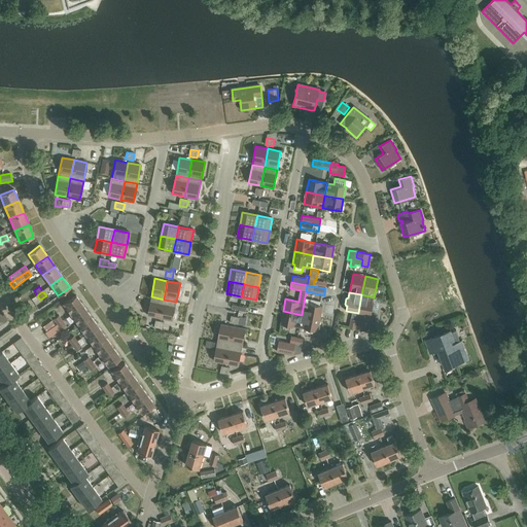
[(70,314),(82,306),(75,294),(75,295),(63,304),(70,314)]
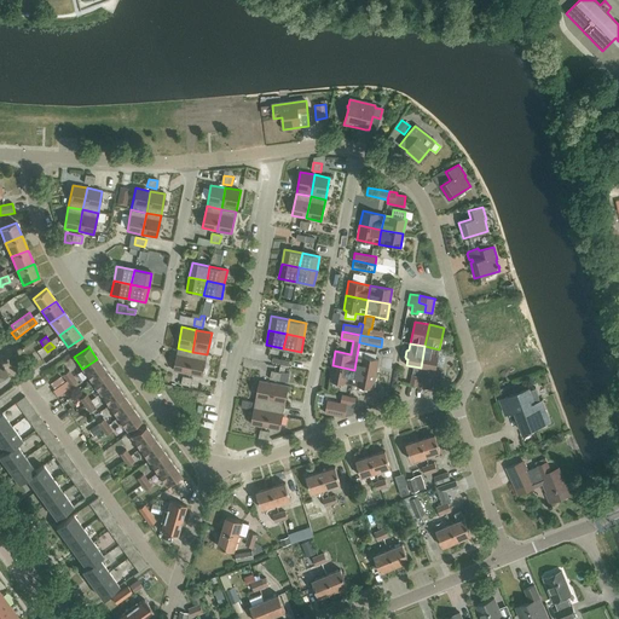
[(439,350),(424,346),(421,368),(435,371),(439,350)]
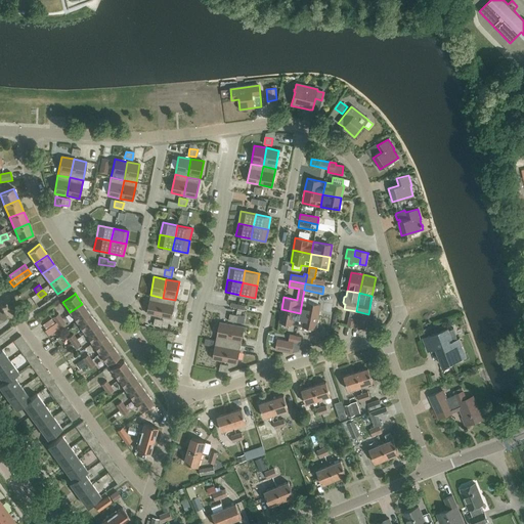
[(159,316),(163,298),(150,295),(146,313),(159,316)]
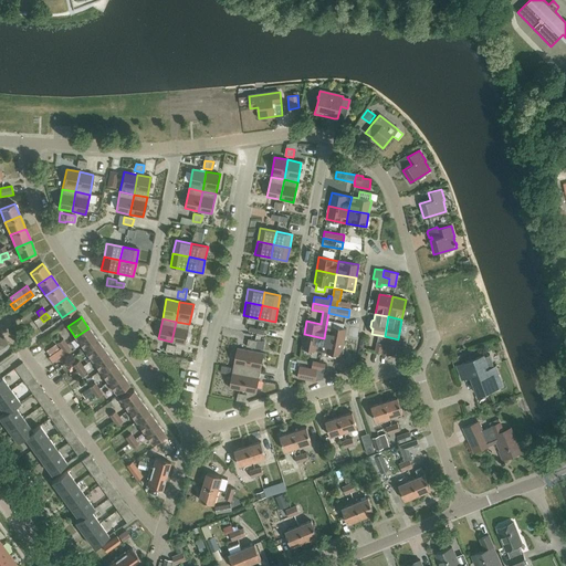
[(189,324),(176,322),(171,342),(185,344),(189,324)]
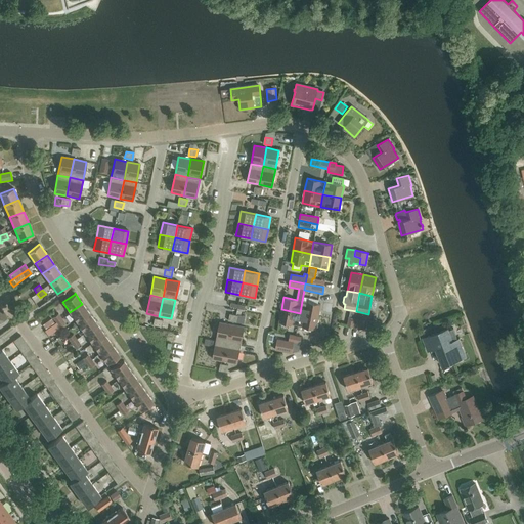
[(302,301),(300,313),(318,317),(320,304),(302,301)]
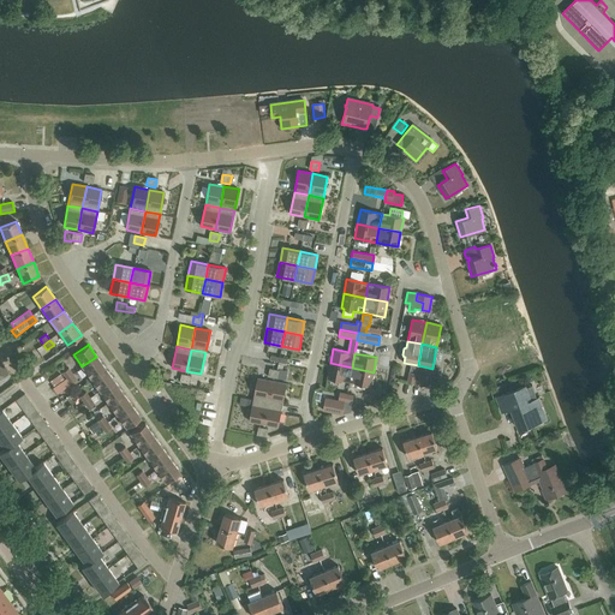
[(105,369),(96,357),(82,366),(90,378),(105,369)]
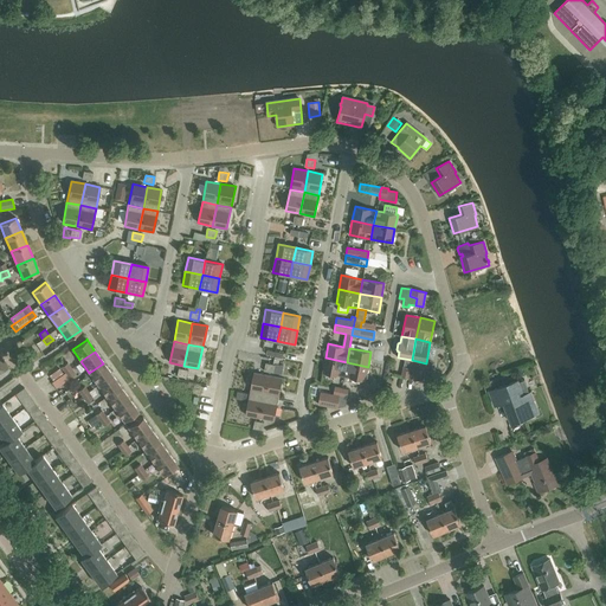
[(343,376),(347,362),(326,358),(322,373),(343,376)]
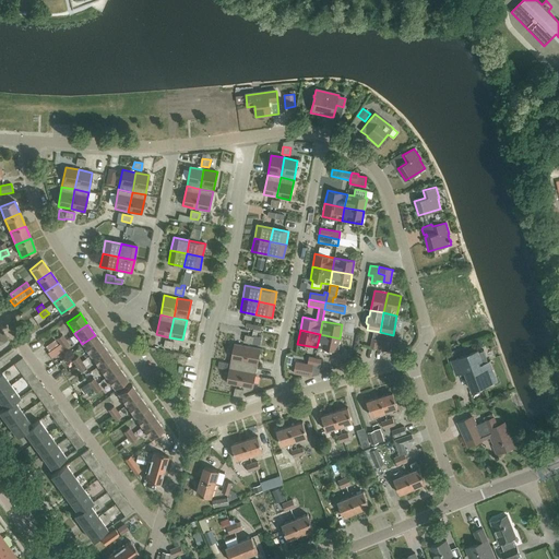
[(67,340),(62,334),(57,339),(60,344),(67,340)]
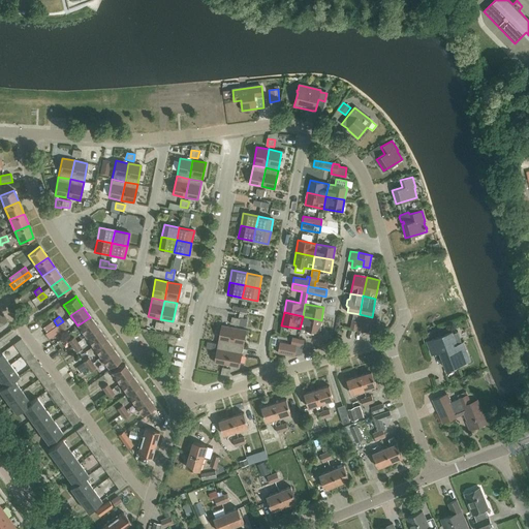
[(321,320),(303,316),(300,329),(300,332),(303,333),(307,333),(307,330),(318,333),(321,320)]
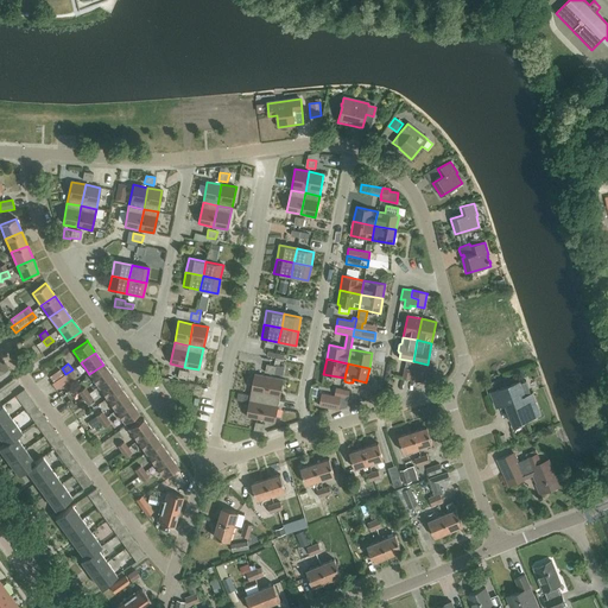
[(113,377),(103,365),(89,374),(99,387),(113,377)]
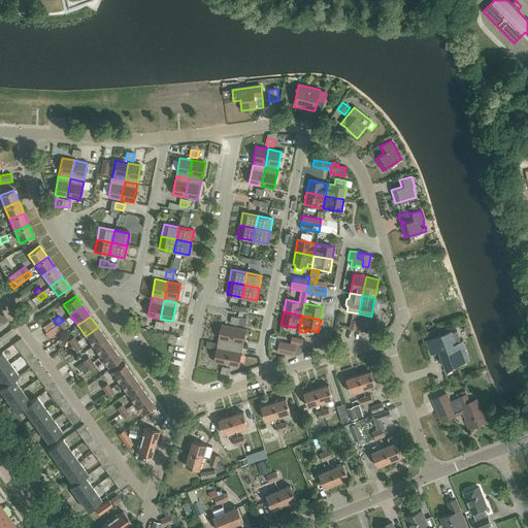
[(239,318),(231,317),(230,324),(238,325),(239,318)]
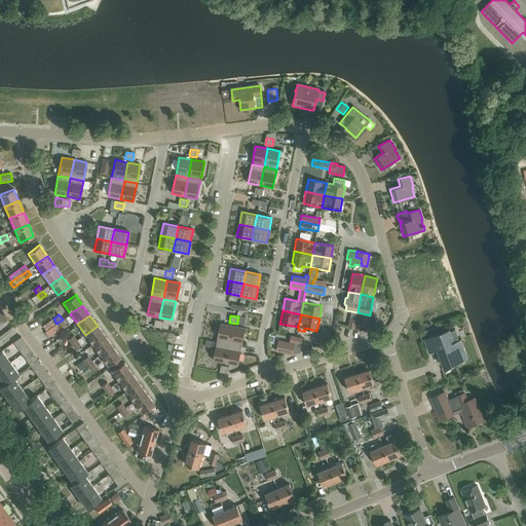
[(357,318),(354,328),(354,329),(361,331),(362,329),(367,330),(368,324),(363,323),(363,321),(357,318)]
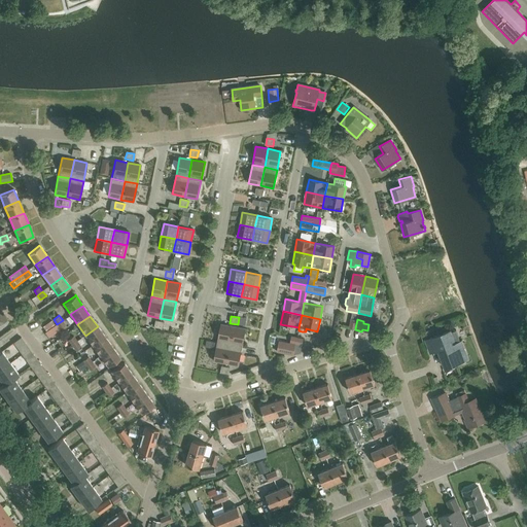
[(55,325),(51,320),(42,326),(46,331),(55,325)]
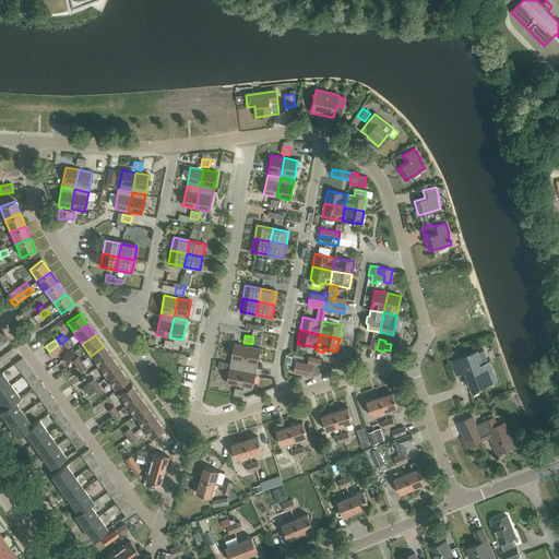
[(67,340),(60,344),(64,349),(70,345),(67,340)]
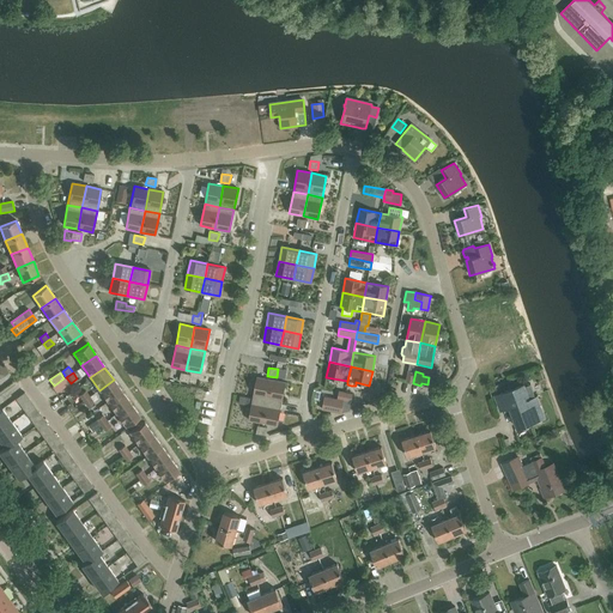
[(190,375),(181,372),(180,381),(189,382),(190,375)]
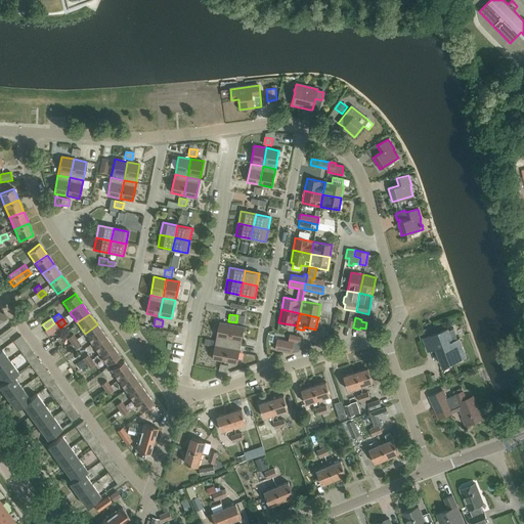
[(216,341),(228,343),(231,324),(219,322),(216,341)]
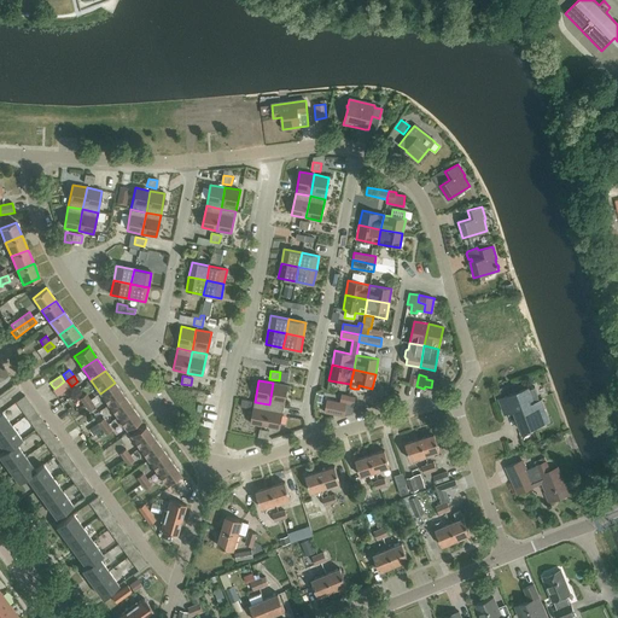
[(123,395),(115,383),(100,394),(109,406),(123,395)]
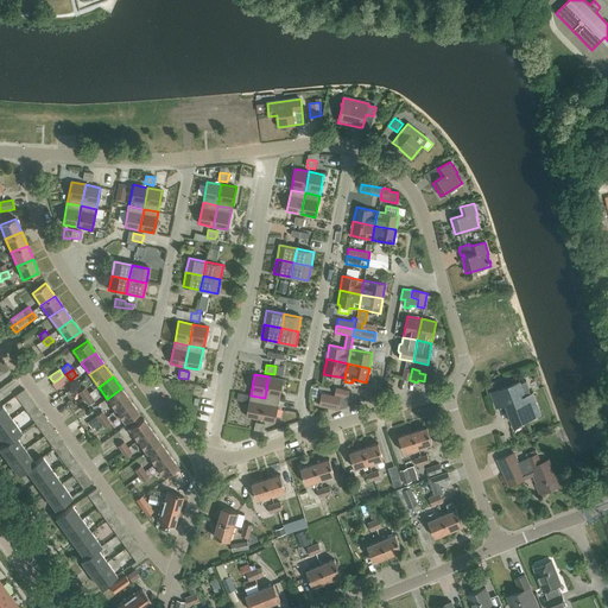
[(268,377),(265,398),(279,400),(283,379),(268,377)]
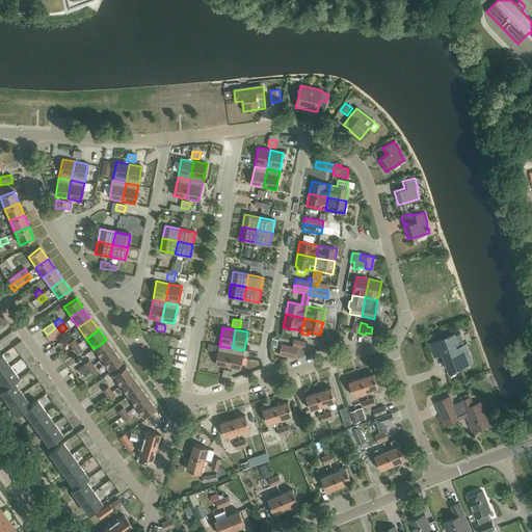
[(430,343),(434,355),(443,353),(449,371),(463,366),(460,360),(470,356),(464,344),(467,344),(467,343),(464,343),(460,333),(454,335),(454,334),(430,343)]
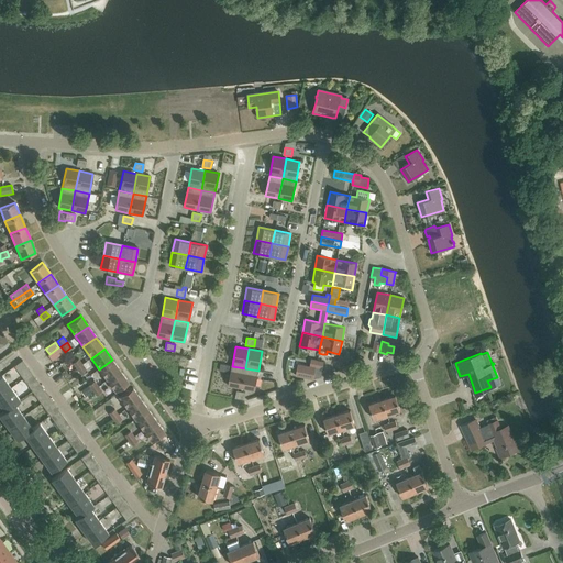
[(77,368),(83,365),(79,360),(73,363),(77,368)]
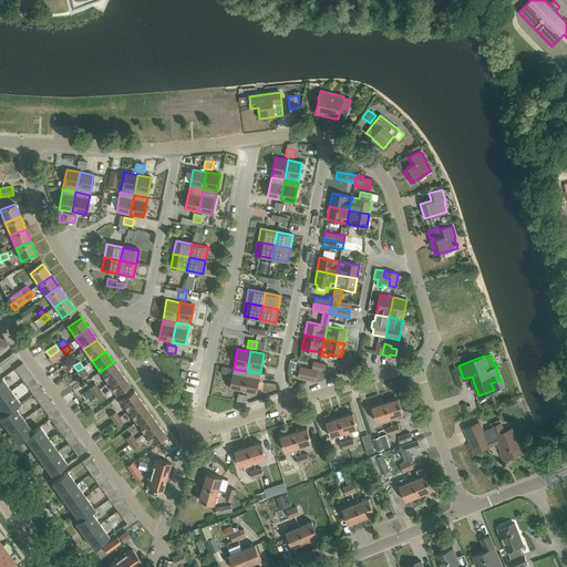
[(107,383),(121,373),(113,362),(100,372),(107,383)]
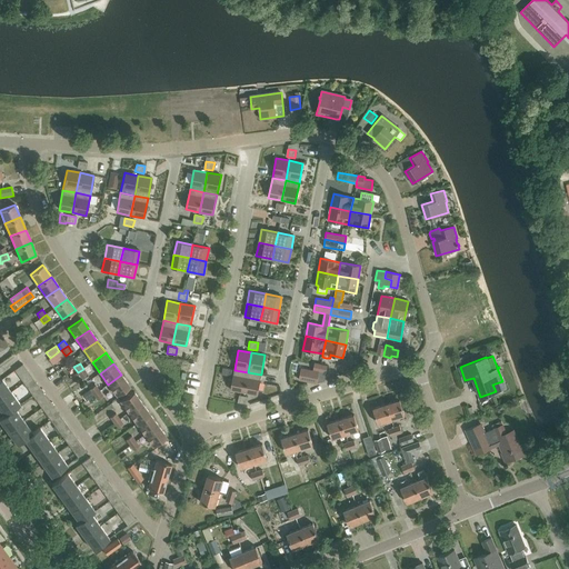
[(319,371),(320,365),(316,363),(313,371),(301,368),(299,380),(317,383),(319,371)]
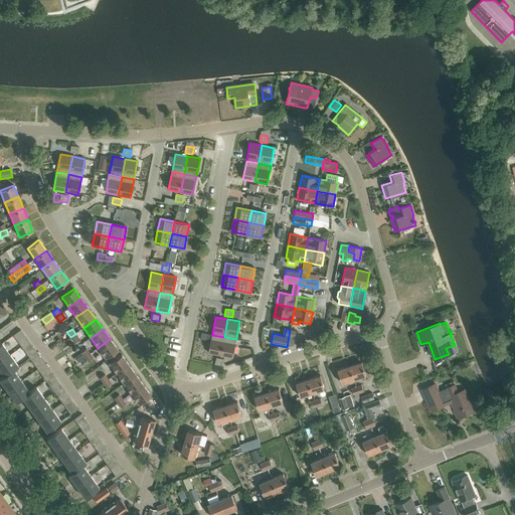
[(23,334),(20,330),(12,335),(15,339),(23,334)]
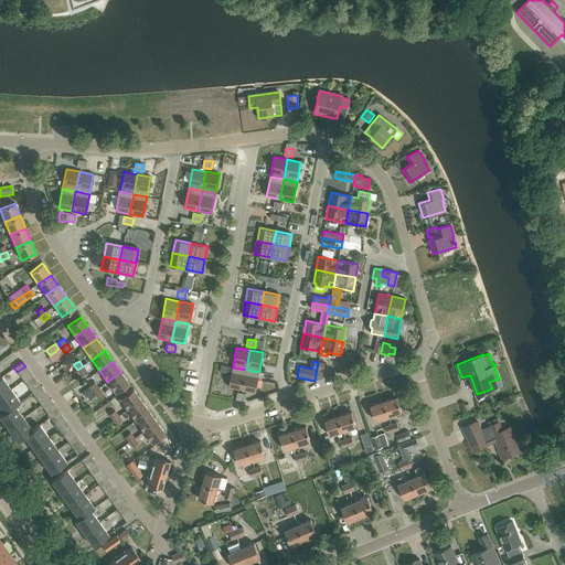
[(87,372),(83,366),(77,370),(81,375),(87,372)]
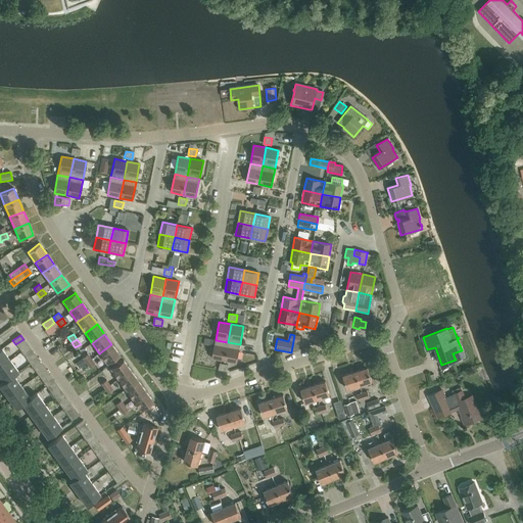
[(224,361),(228,342),(216,340),(211,359),(224,361)]
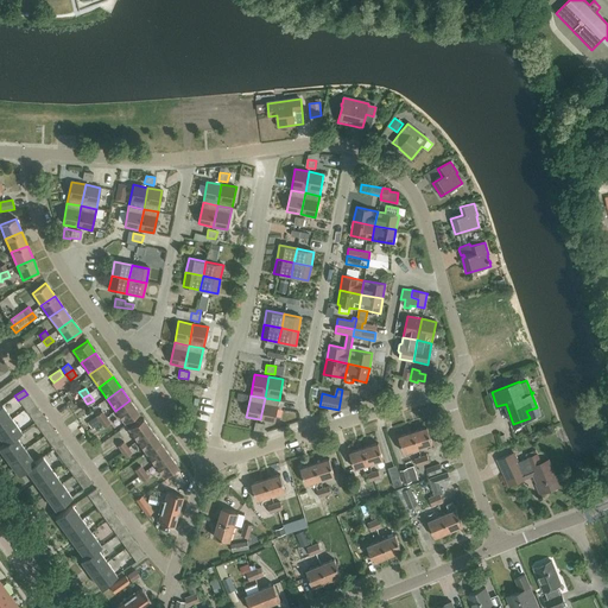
[(279,400),(265,398),(260,419),(274,422),(279,400)]
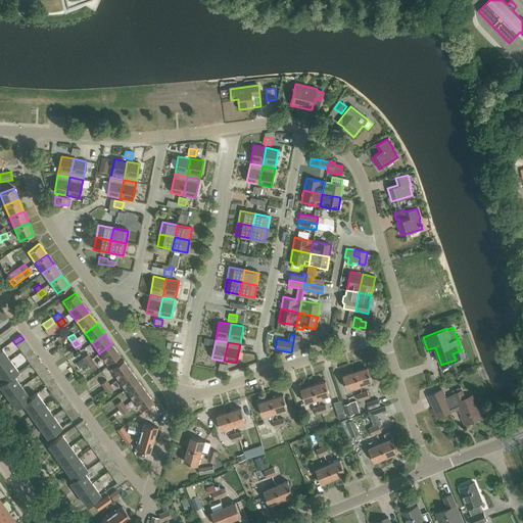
[(111,344),(99,353),(106,364),(119,355),(120,355),(111,344)]
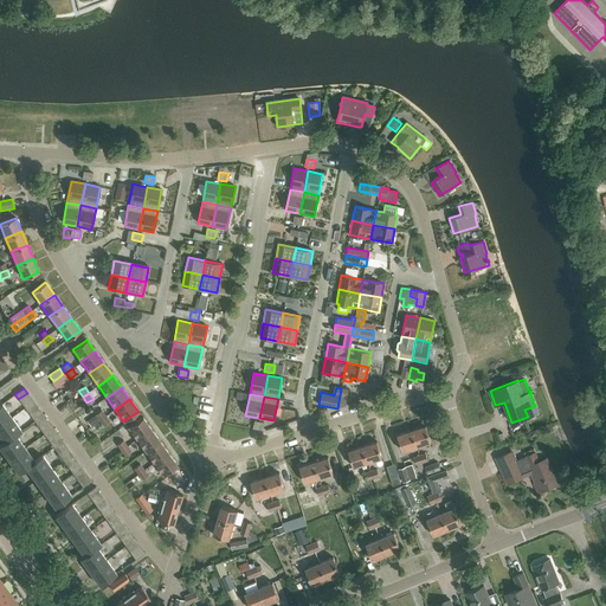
[(37,406),(33,401),(25,407),(28,413),(37,406)]
